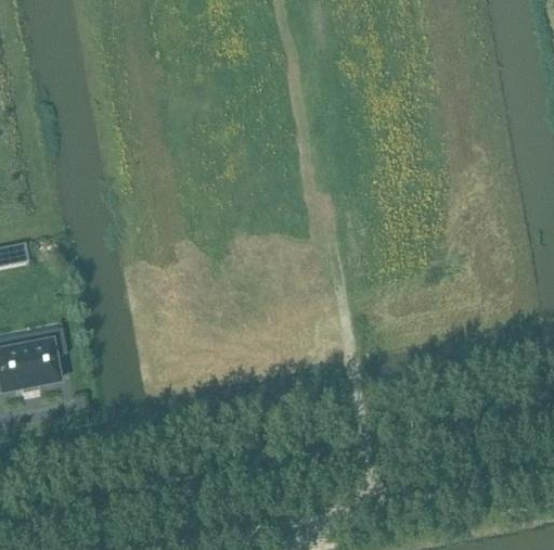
[(26,244),(0,250),(0,269),(30,264),(26,244)]
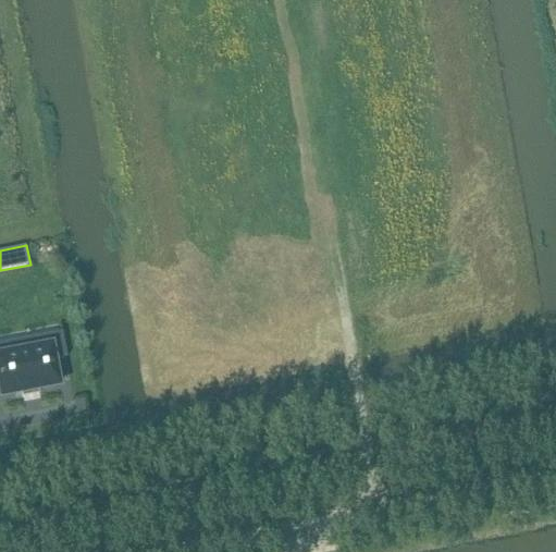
[(0,394),(62,383),(57,356),(53,338),(12,345),(11,336),(0,338),(0,394)]
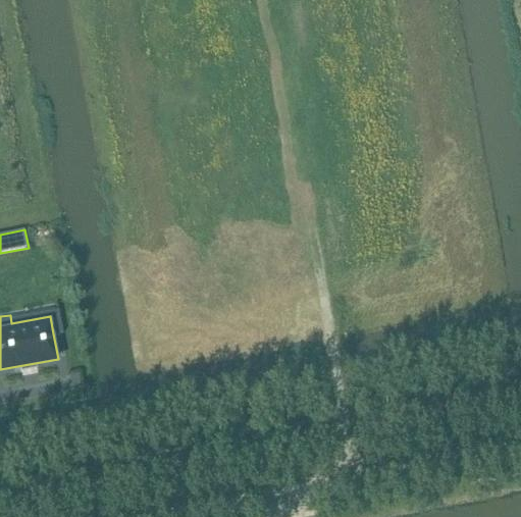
[(146,470),(137,472),(140,486),(149,484),(146,470)]
